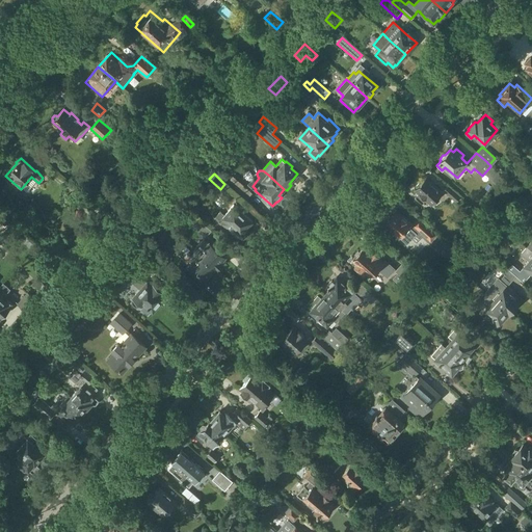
[(430,204),(441,191),(425,177),(420,182),(418,182),(415,185),(415,187),(414,188),(419,193),(415,197),(421,203),(425,198),(430,204)]
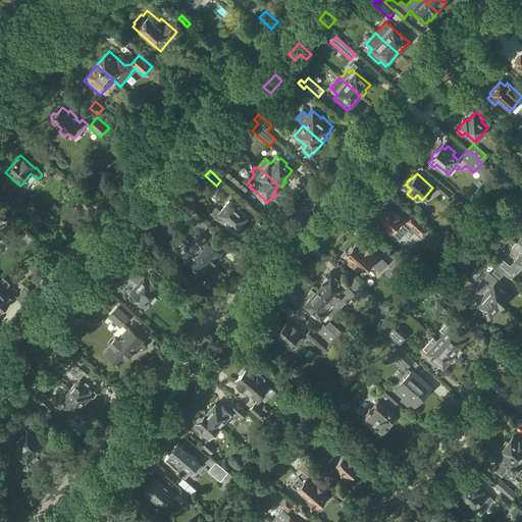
[(223,180),(235,191),(242,196),(247,190),(228,174),(223,180)]
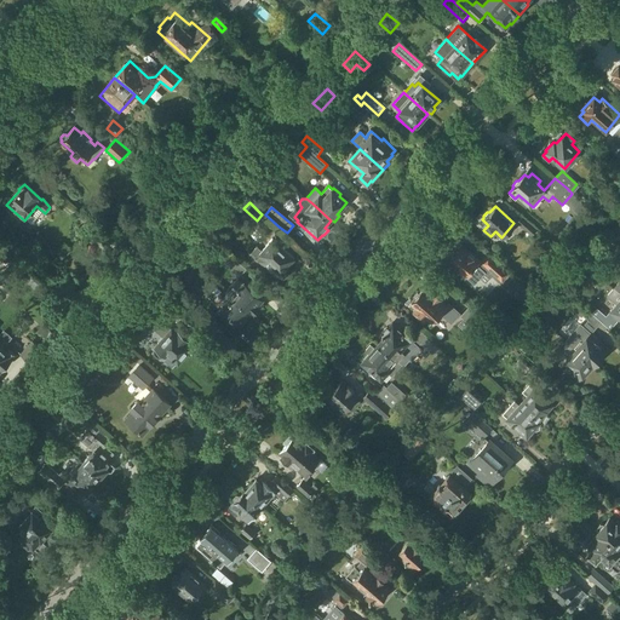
[(516,223),(530,236),(537,230),(521,217),(516,223)]
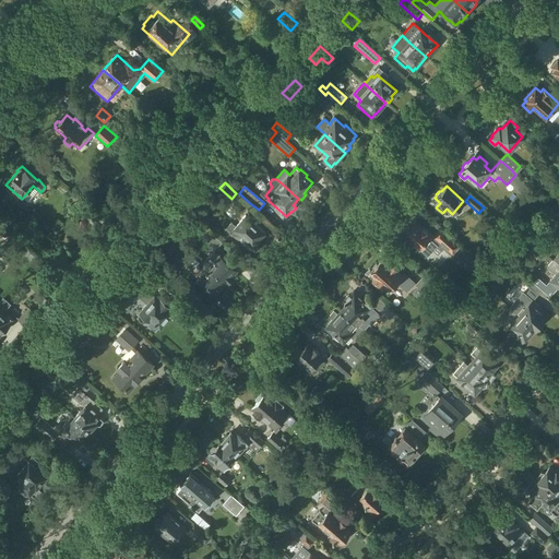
[(94,219),(99,213),(91,206),(85,214),(94,219)]
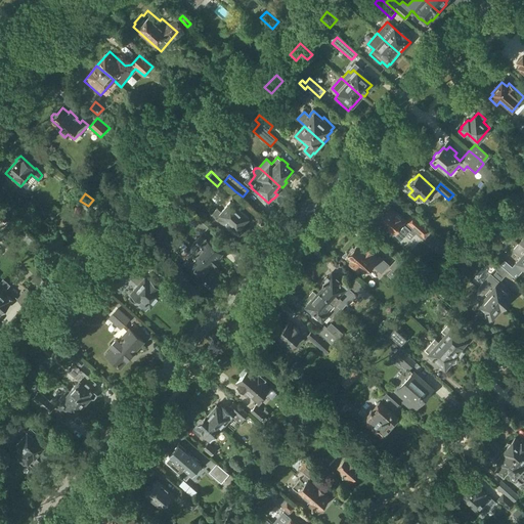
[(226,222),(225,223),(235,232),(236,233),(237,233),(238,233),(239,233),(241,233),(242,233),(243,232),(244,231),(245,230),(245,228),(244,227),(244,226),(243,225),(250,217),(231,202),(221,212),(217,209),(214,213),(217,216),(215,217),(218,219),(219,218),(221,219),(222,218),(226,222)]
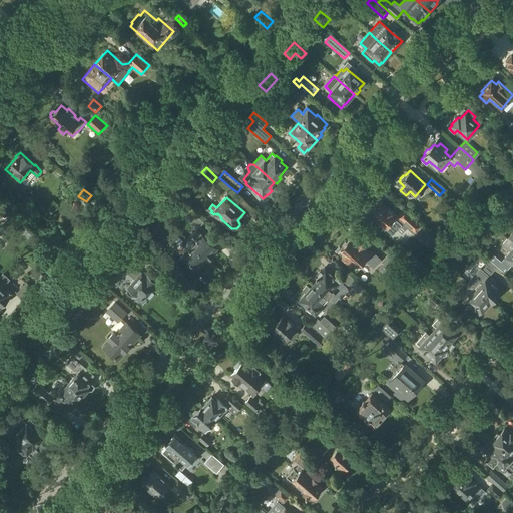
[(156,198),(151,204),(157,210),(162,204),(156,198)]
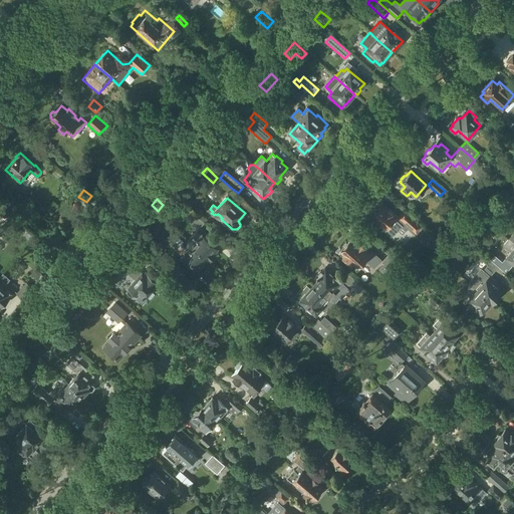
[(399,218),(382,203),(370,216),(394,236),(402,226),(405,229),(408,225),(416,233),(422,227),(405,212),(399,218)]
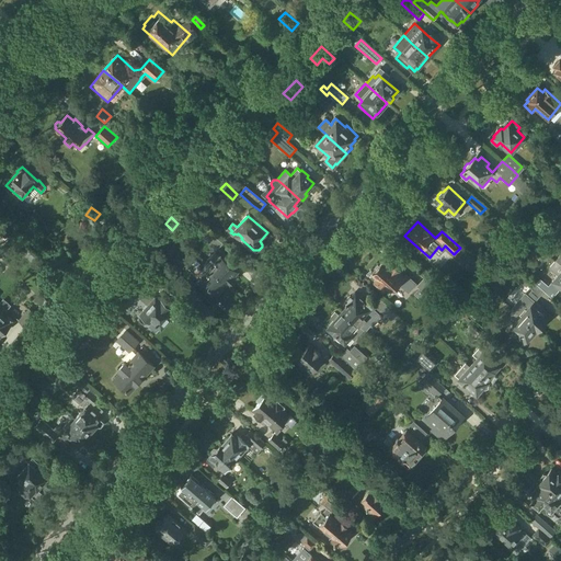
[(156,248),(171,231),(162,224),(147,240),(156,248)]
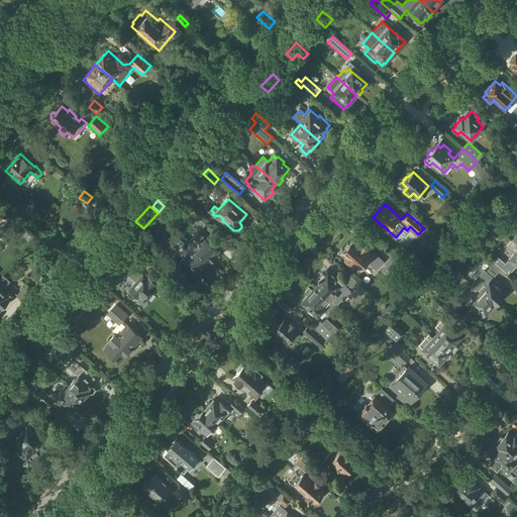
[(194,245),(209,259),(209,257),(211,260),(215,254),(214,253),(218,248),(213,243),(215,241),(201,228),(189,241),(191,242),(194,245)]
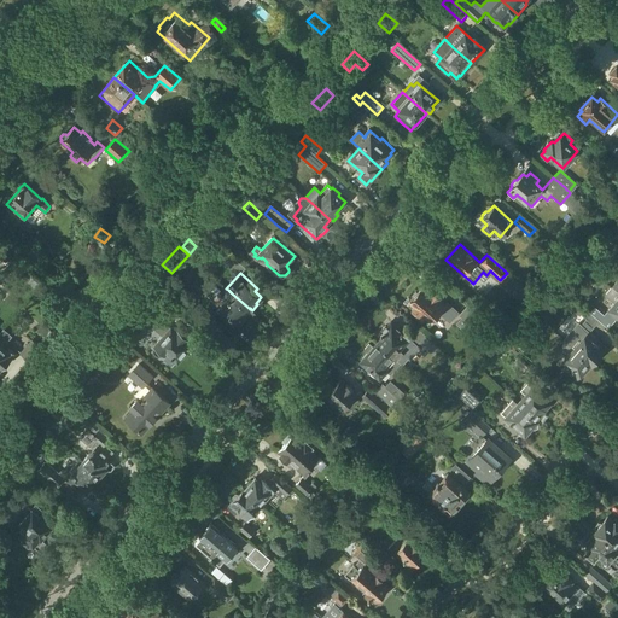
[(429,291),(423,286),(423,285),(415,293),(414,292),(409,298),(410,299),(409,301),(414,305),(410,310),(420,319),(424,314),(431,321),(438,313),(449,322),(456,314),(445,303),(444,305),(438,299),(439,298),(430,290),(429,291)]
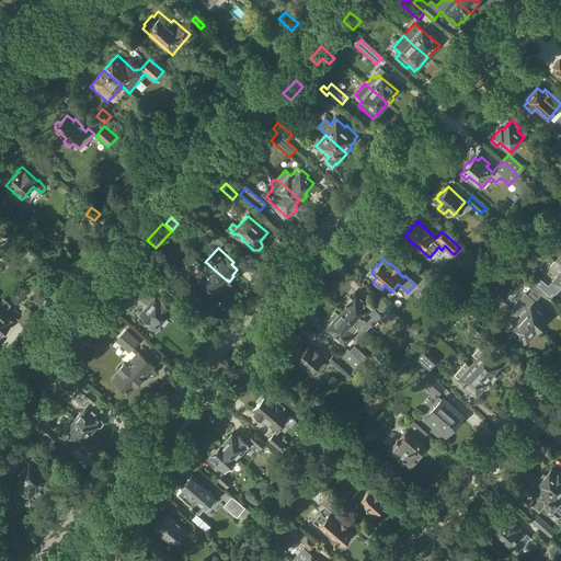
[(560,265),(557,261),(550,268),(558,275),(548,286),(557,294),(560,288),(560,265)]
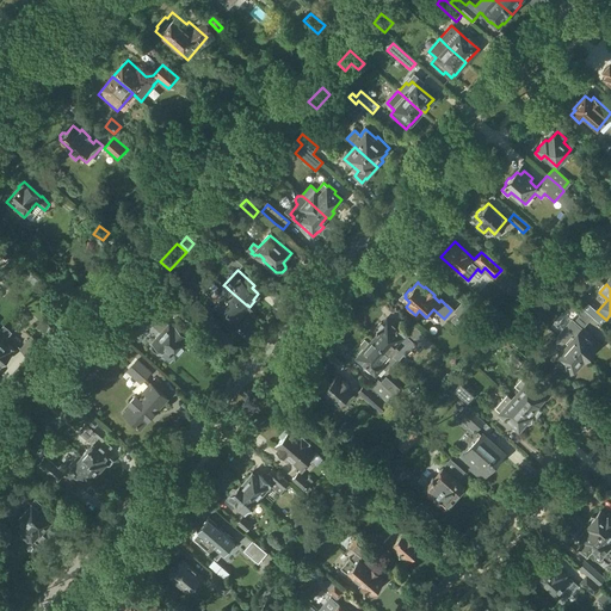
[(235,318),(247,306),(229,290),(226,287),(223,285),(215,295),(220,300),(214,307),(221,314),(226,309),(235,318)]
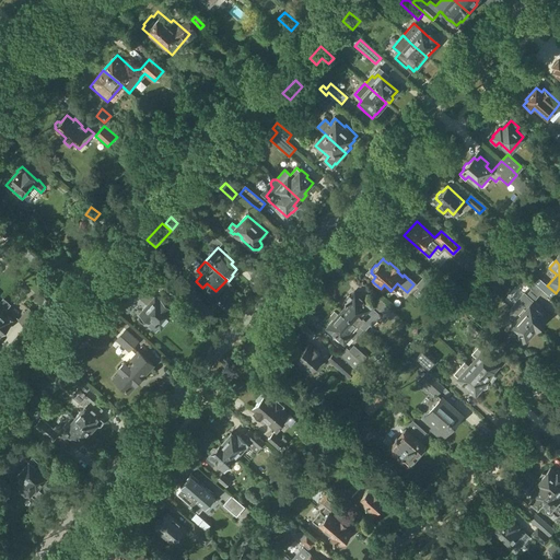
[(135,266),(129,271),(142,283),(140,286),(143,289),(138,295),(143,301),(144,300),(149,304),(140,313),(141,313),(139,316),(138,317),(142,322),(144,324),(149,319),(150,321),(151,318),(153,321),(161,327),(168,319),(171,322),(172,322),(174,321),(175,319),(177,318),(176,316),(176,315),(175,313),(170,308),(170,307),(171,307),(162,299),(161,300),(155,295),(155,296),(150,292),(150,291),(151,290),(152,290),(156,286),(135,266)]
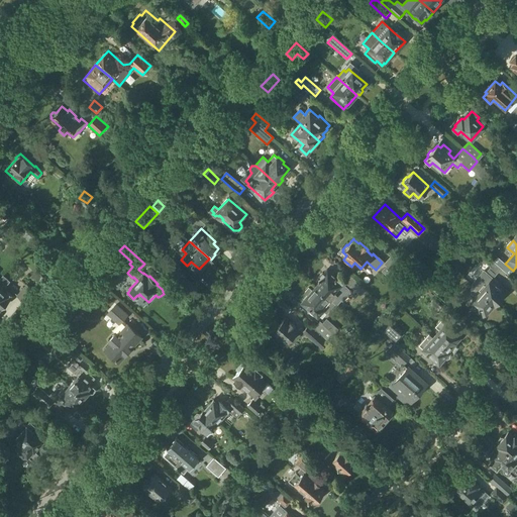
[(384,264),(395,274),(403,266),(391,255),(384,264)]
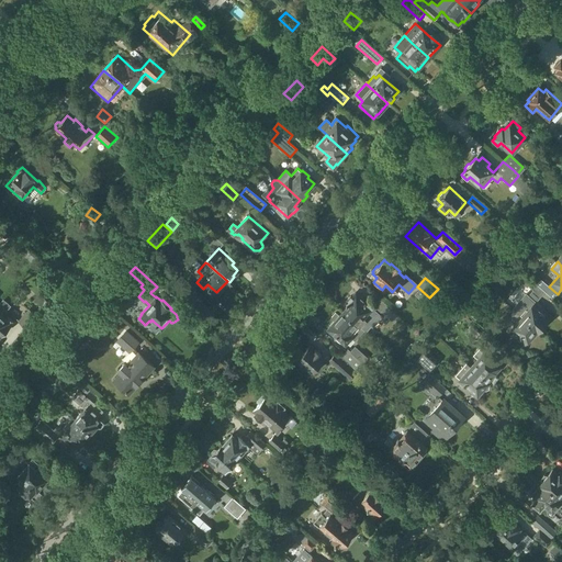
[(539,298),(544,291),(532,280),(528,285),(534,290),(531,292),(539,298)]
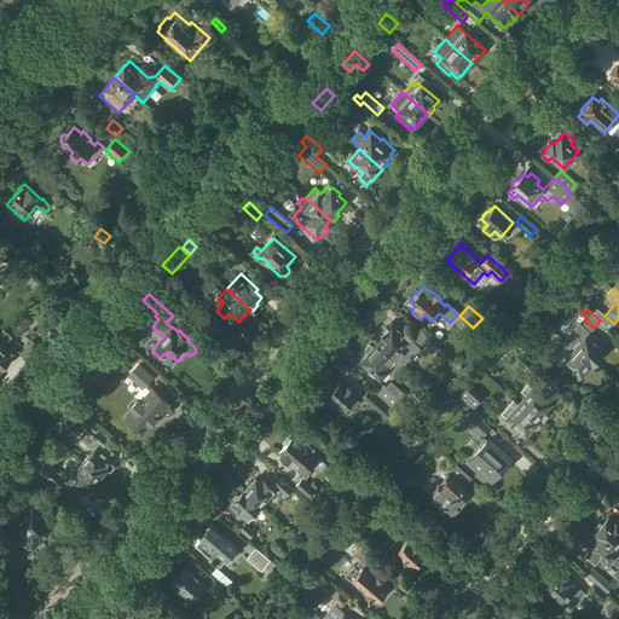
[(383,336),(377,343),(397,360),(401,364),(403,365),(409,358),(411,360),(421,350),(409,339),(392,323),(387,328),(386,327),(380,333),(382,334),(381,335),(383,336)]
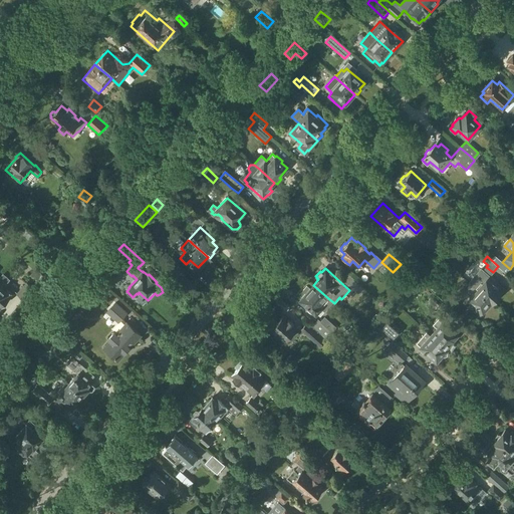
[(436,282),(424,271),(418,277),(431,288),(436,282)]
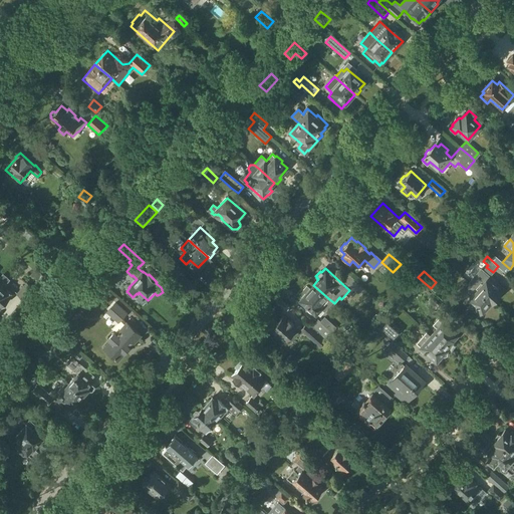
[(10,279),(3,273),(0,276),(0,307),(12,294),(7,290),(6,292),(2,288),(10,279)]
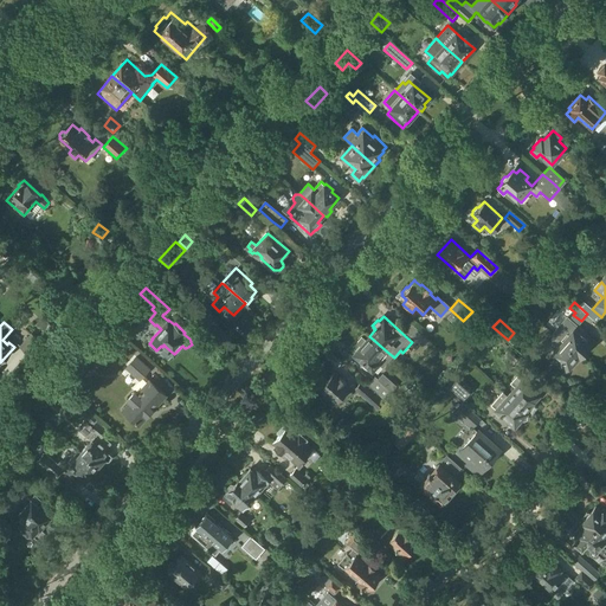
[(411,324),(405,333),(410,337),(411,336),(419,343),(425,348),(431,342),(424,336),(424,337),(417,330),(417,329),(411,324)]
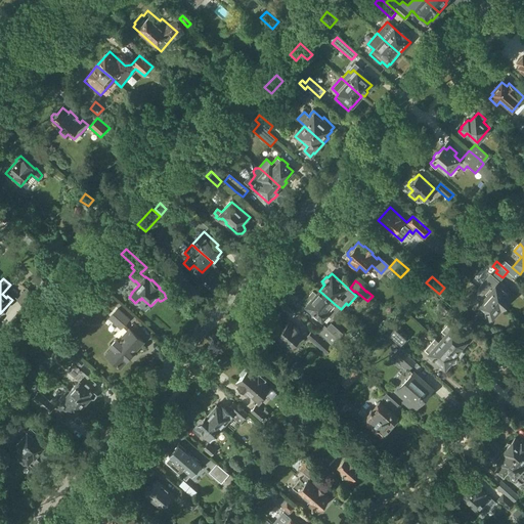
[(498,281),(486,295),(501,309),(513,296),(504,288),(505,287),(498,281)]
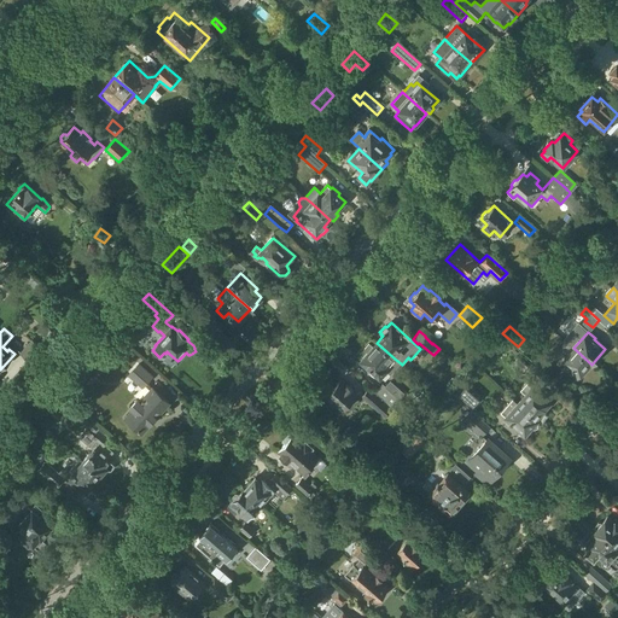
[(31,338),(19,353),(31,362),(44,349),(31,338)]
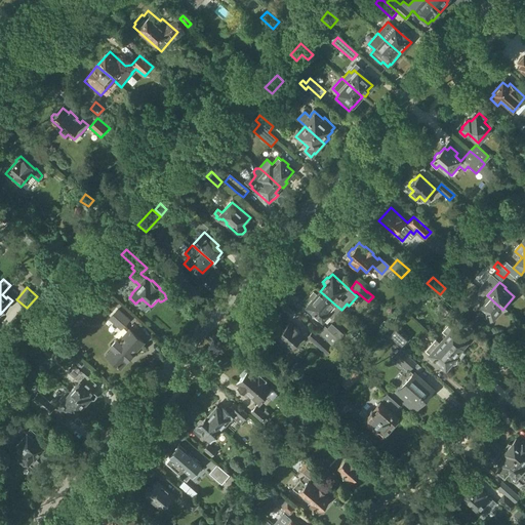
[(502,311),(502,310),(487,295),(479,288),(480,289),(468,303),(475,309),(477,309),(479,306),(486,312),(483,316),(490,323),(501,310),(502,311)]
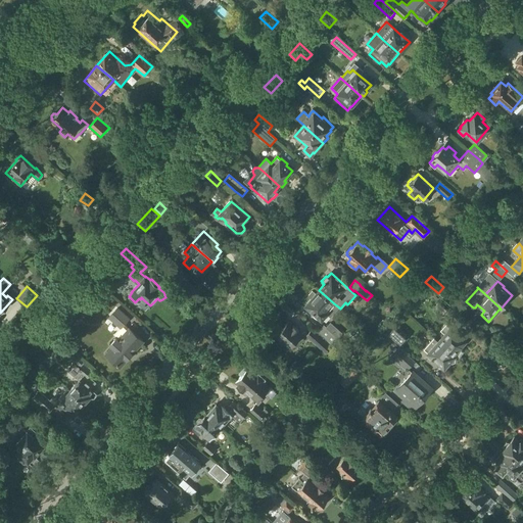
[(335,304),(319,290),(316,293),(313,291),(307,296),(311,298),(305,305),(315,314),(314,316),(319,320),(320,319),(322,320),(326,314),(330,318),(339,307),(335,304)]
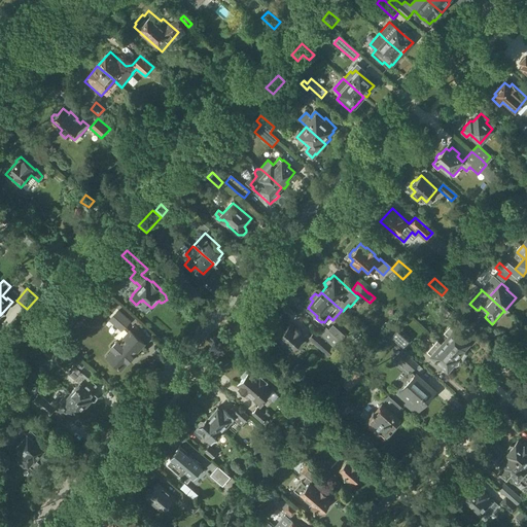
[(437,310),(446,317),(450,313),(442,305),(437,310)]
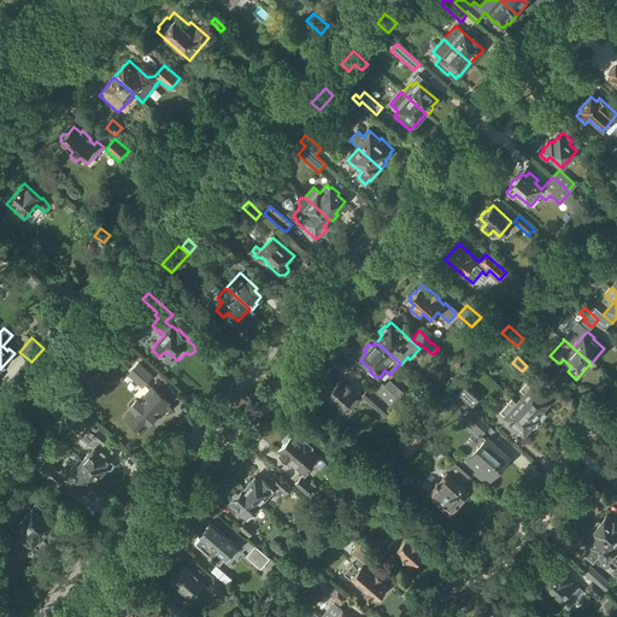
[(139,363),(127,375),(134,380),(137,376),(146,383),(153,376),(139,363)]
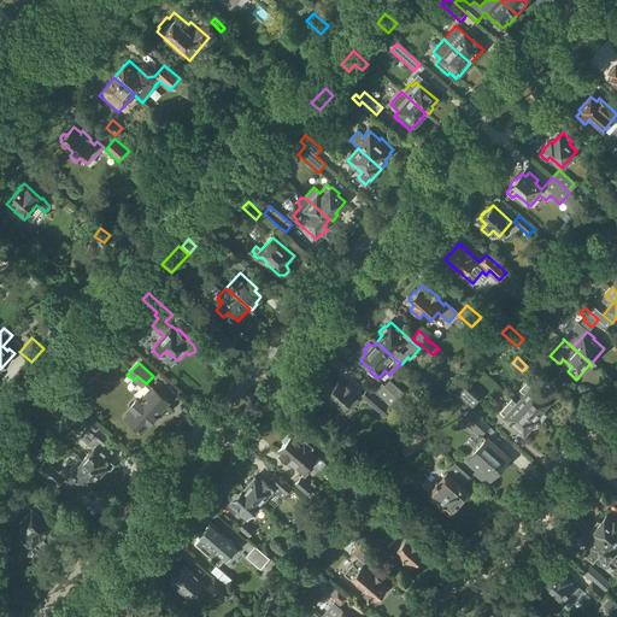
[(347,412),(358,399),(360,401),(363,401),(364,400),(385,417),(389,411),(395,416),(399,412),(393,407),(375,391),(369,387),(362,394),(359,393),(358,393),(356,394),(351,391),(352,388),(345,382),(344,383),(339,380),(325,395),(342,410),(342,409),(347,412)]
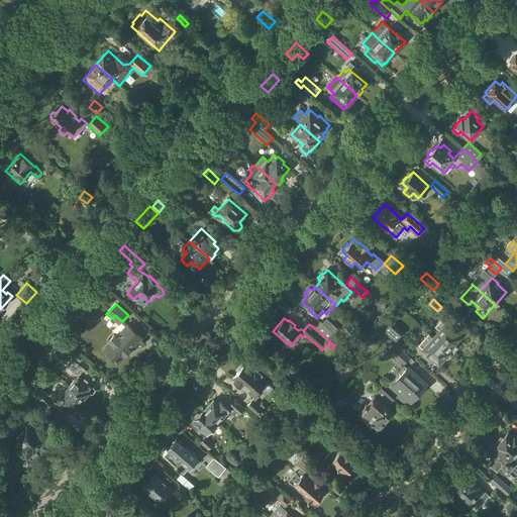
[(439,330),(433,337),(449,351),(453,347),(452,345),(460,336),(441,320),(435,326),(439,330)]
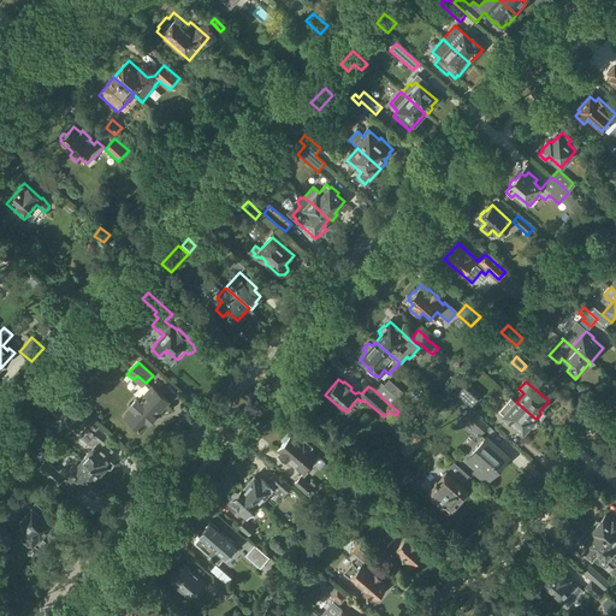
[(374,390),(392,407),(400,398),(381,383),(374,390)]
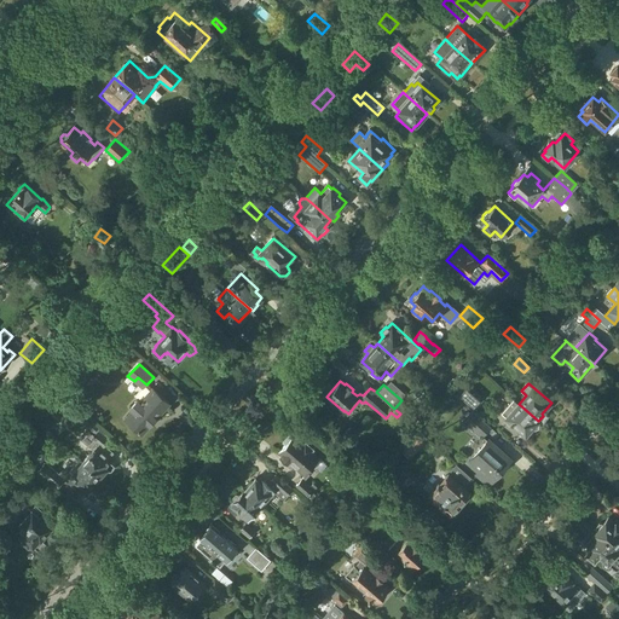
[(474,411),(484,400),(466,385),(456,395),(474,411)]
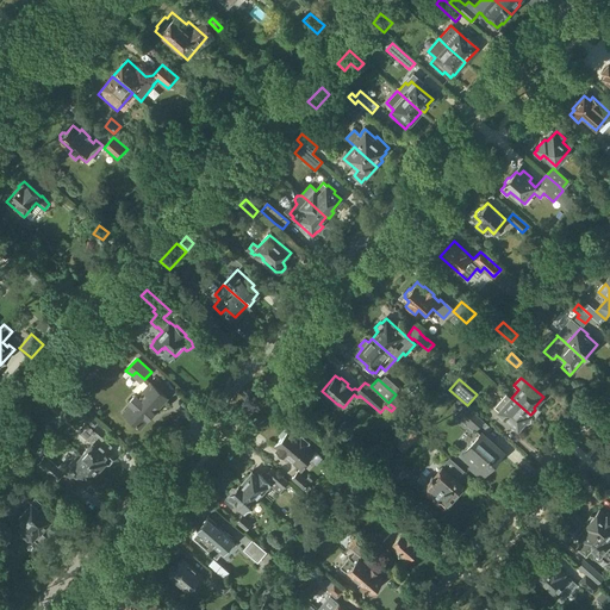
[(167,397),(150,383),(138,397),(135,394),(129,402),(131,404),(124,412),(141,427),(167,397)]
